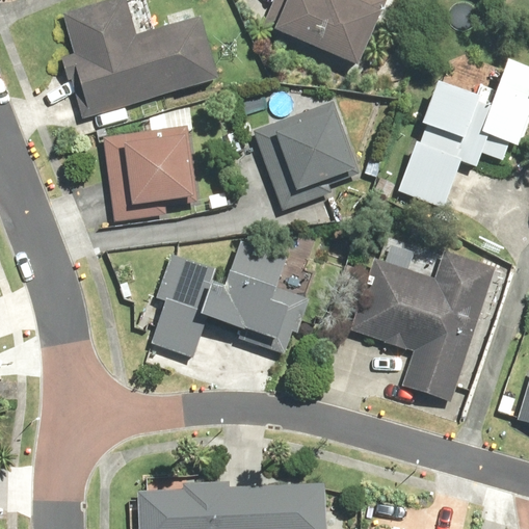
[(88,108),(83,117),(217,79),(197,16),(135,34),(125,0),(101,0),(61,11),(74,52),(61,55),(68,77),(76,75),(87,108),(88,108)]
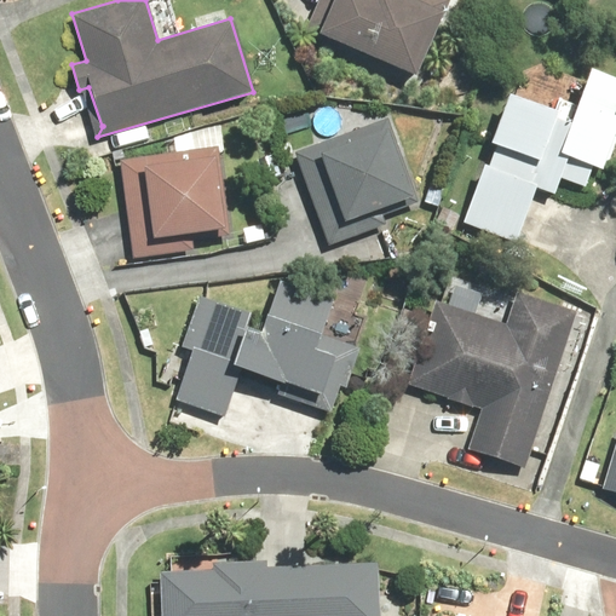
[(318,0),(305,28),(413,76),(438,19),(442,21),(452,0),(318,0)]
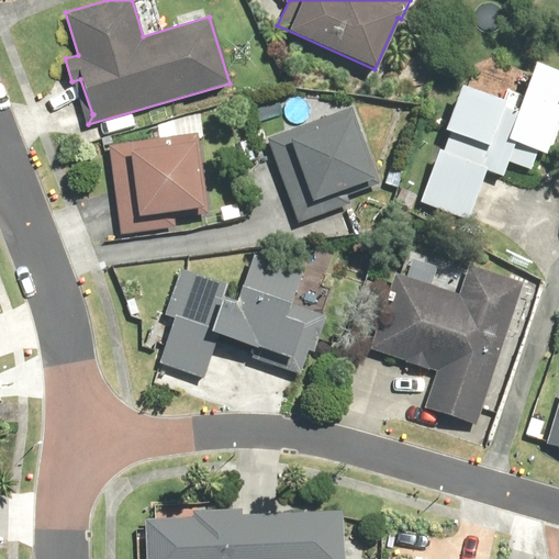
[(514,112),(501,108),(503,102),(458,87),(443,131),(449,133),(444,152),(437,149),(420,201),(469,219),(485,170),(503,176),(509,160),(533,169),(539,153),(545,155),(546,152),(551,154),(558,134),(558,123),(556,122),(558,115),(558,74),(530,65),(514,112)]
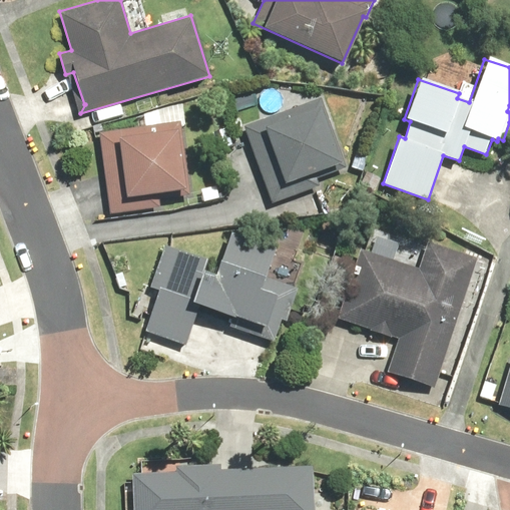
[(321,97),(245,123),(274,202),(320,186),(317,178),(347,167),(321,97)]
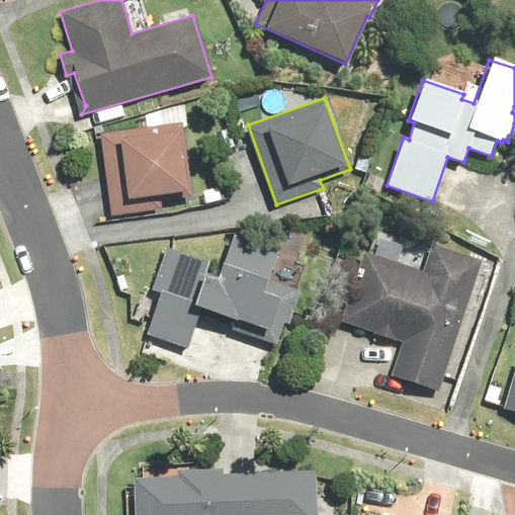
[(182,121),(100,134),(111,216),(165,208),(163,200),(192,196),(182,121)]
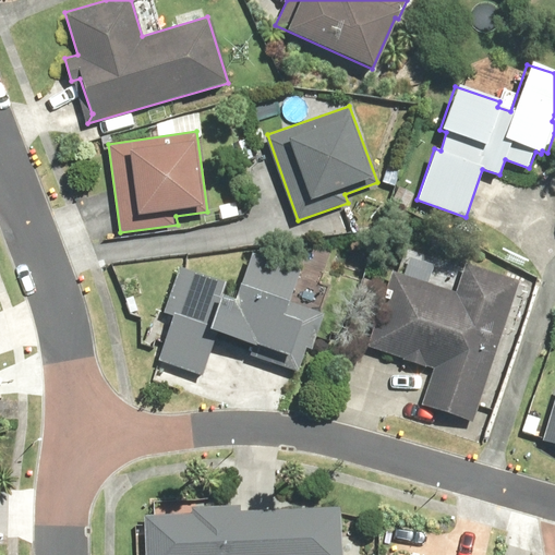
[(311,350),(324,313),(289,301),(300,269),(251,252),(239,286),(234,284),(229,299),(220,296),(226,281),(180,265),(164,311),(173,314),(158,359),(202,374),(214,342),(298,371),(305,348),(311,350)]
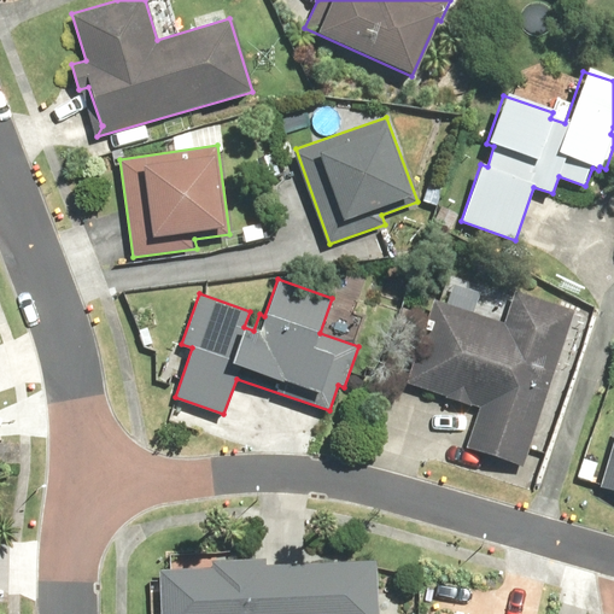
[(506,321),(433,297),(405,381),(448,395),(446,398),(472,407),(473,404),(480,407),(467,448),(526,467),(577,310),(515,291),(506,321)]
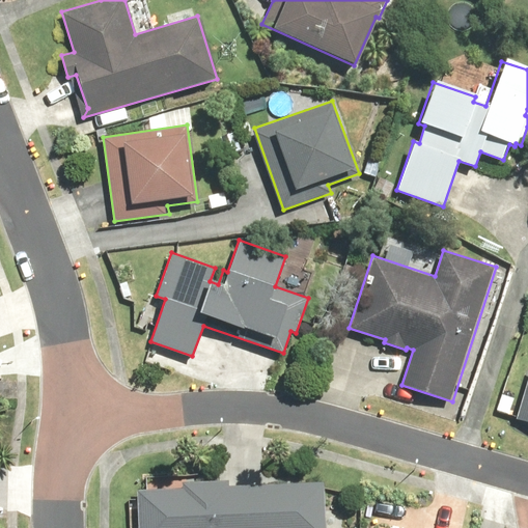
[(527,380),(517,419),(527,421),(527,380)]
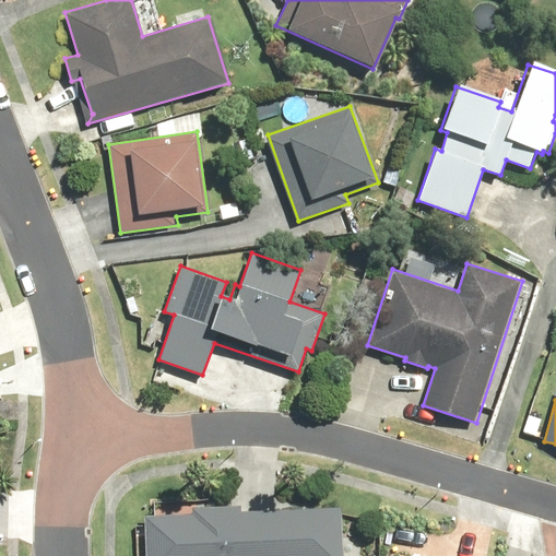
[(191,513),(144,515),(146,555),(344,555),(341,507),(236,511),(235,505),(190,507),(191,513)]
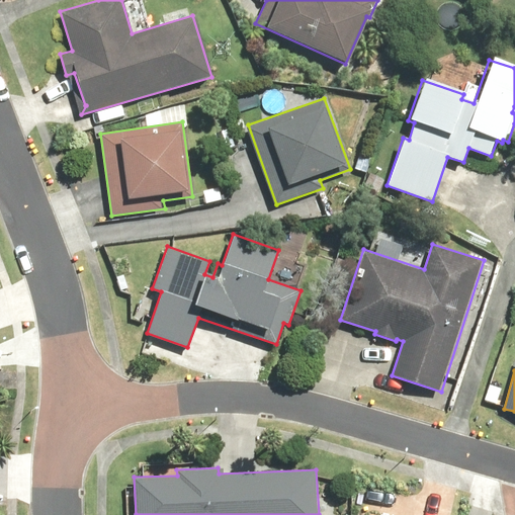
All buildings are outlined.
